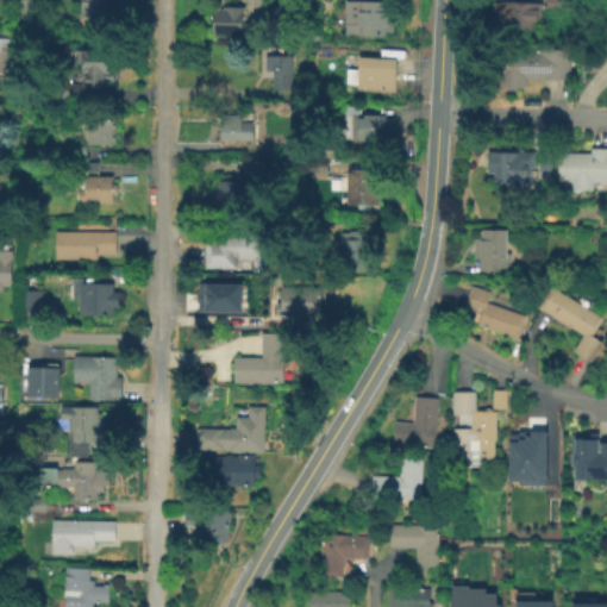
[(38,0),(38,33),(24,32),(24,0),(38,0)]
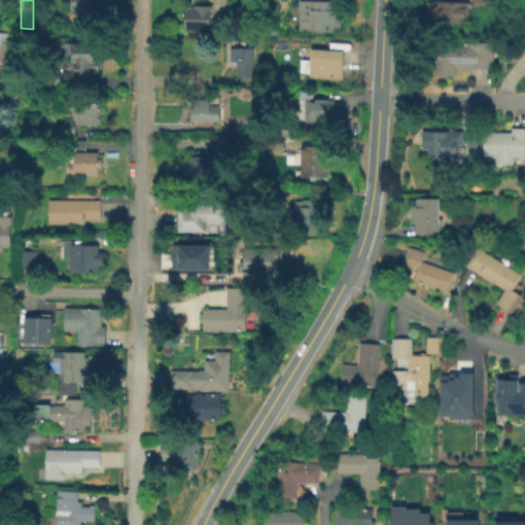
[(100,0),(100,2),(95,2),(95,18),(71,18),(70,15),(64,15),(64,6),(71,6),(71,0),(100,0)]
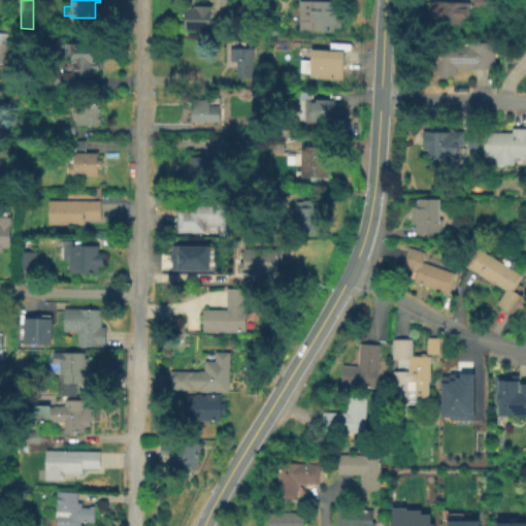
[(335,33),(304,32),(304,0),(322,0),(322,1),(344,1),(343,30),(335,29),(335,33)]
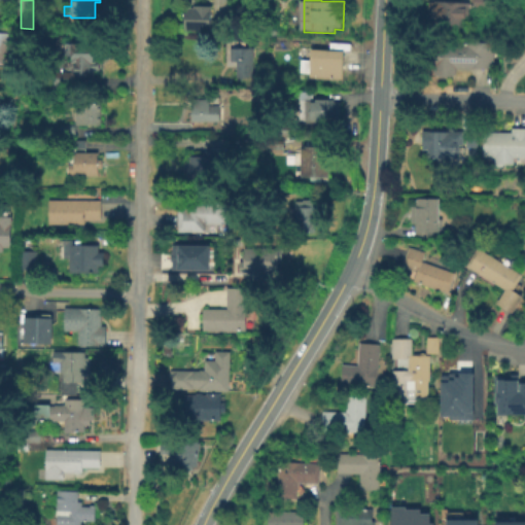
[(473,9),(473,0),(491,0),(491,9),(473,9)]
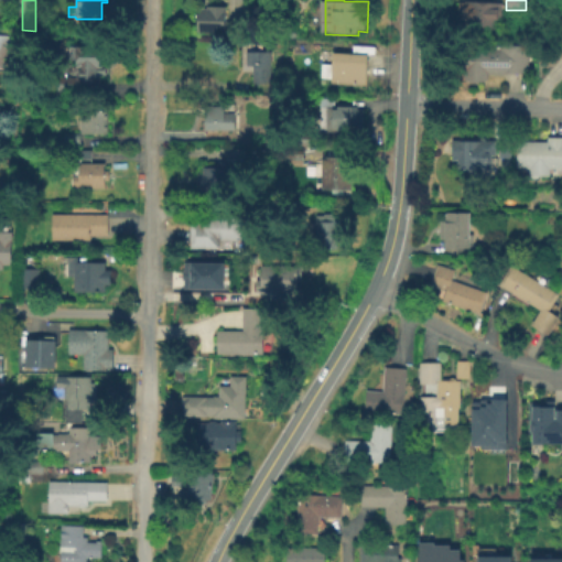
[(503,2),(501,30),(457,29),(457,1),(503,2)]
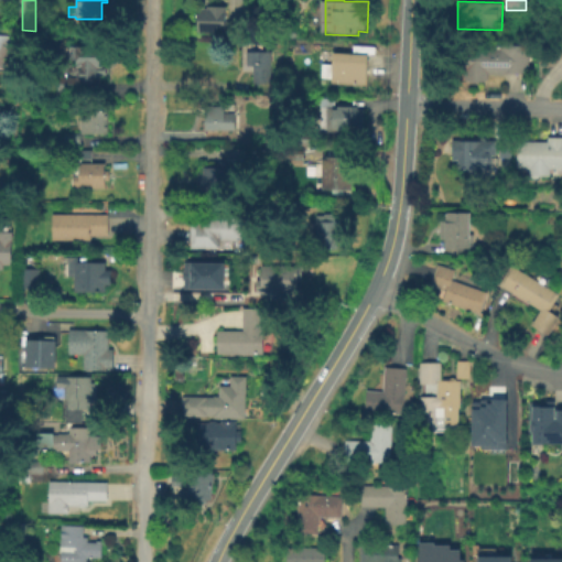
[(227,11),(227,25),(241,25),(241,44),(228,44),(228,38),(198,36),(198,13),(211,13),(211,10),(227,11)]
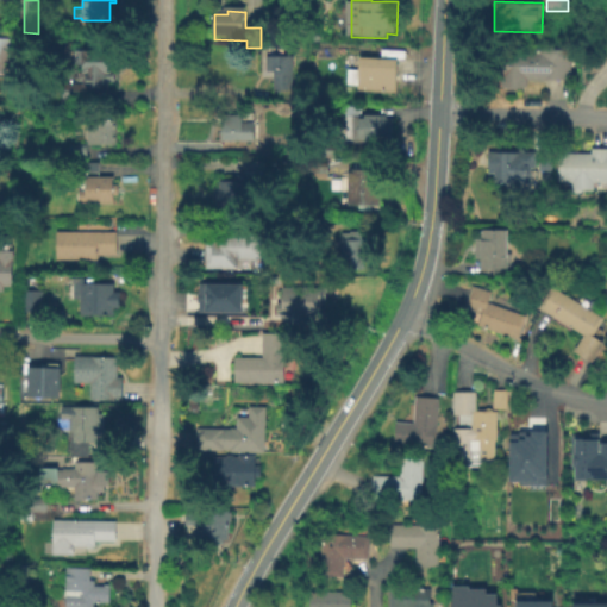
[(0,42),(13,43),(13,77),(0,77),(0,42)]
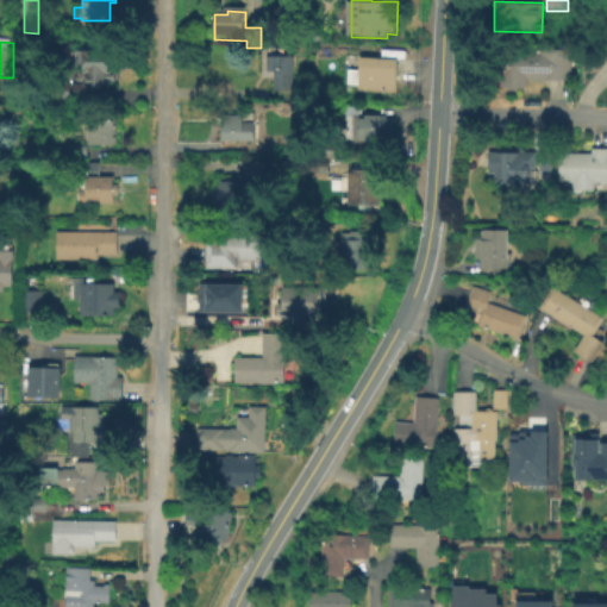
[(571,80),(526,80),(526,88),(500,88),(501,51),(540,51),(540,45),(573,47),(571,80)]
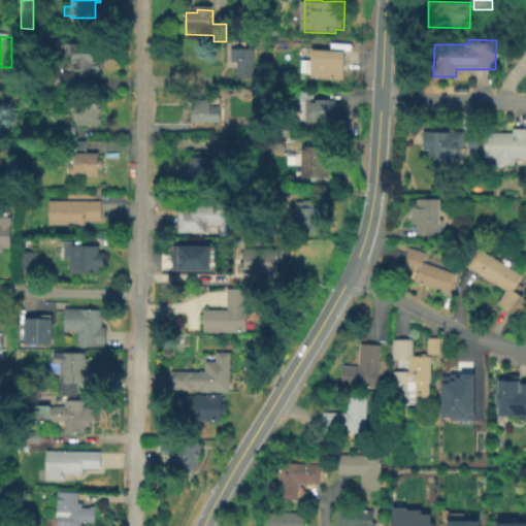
[(95,48),(95,67),(99,66),(99,74),(94,74),(93,81),(73,81),(73,89),(54,89),(54,76),(71,76),(71,74),(69,71),(69,68),(72,64),(72,48),(95,48)]
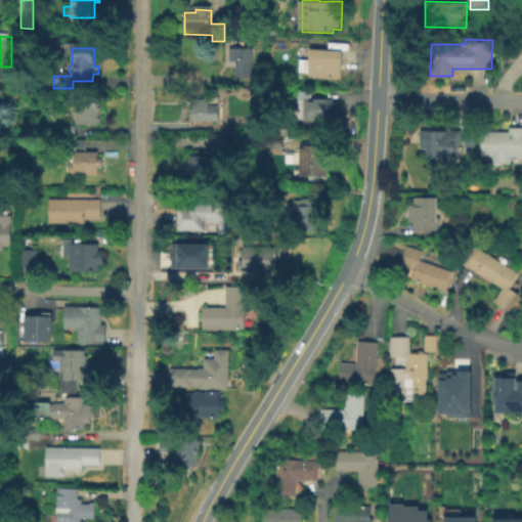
[(339,79),(306,78),(306,74),(297,73),(298,59),(307,59),(307,48),(340,50),(339,79)]
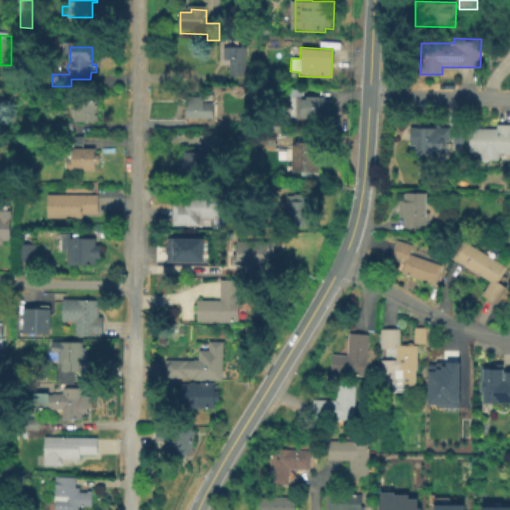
[(247,52),(247,80),(230,80),(230,64),(225,64),(225,52),(247,52)]
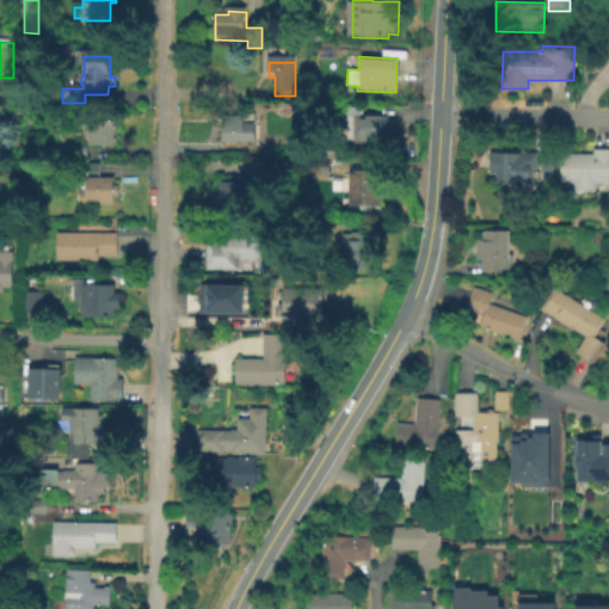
[(394,143),(345,143),(345,105),(363,105),(363,115),(387,115),(387,120),(394,120),(394,143)]
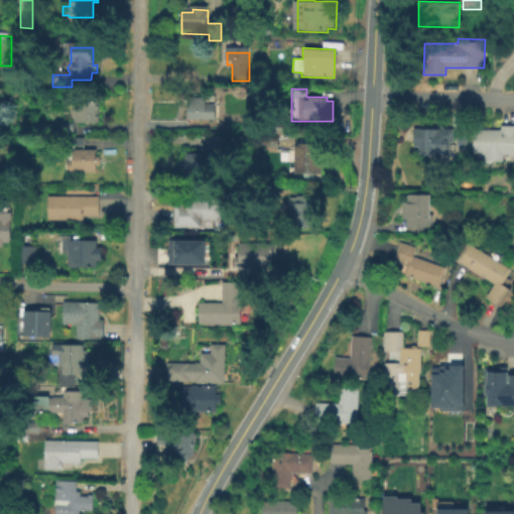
[(214,114),(214,120),(189,120),(189,98),(208,98),(208,108),(216,108),(216,114),(214,114)]
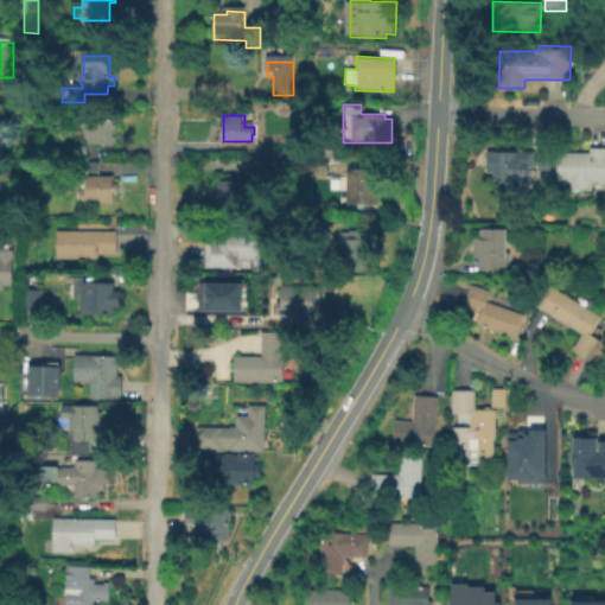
[(118,126),(118,151),(89,151),(89,125),(118,126)]
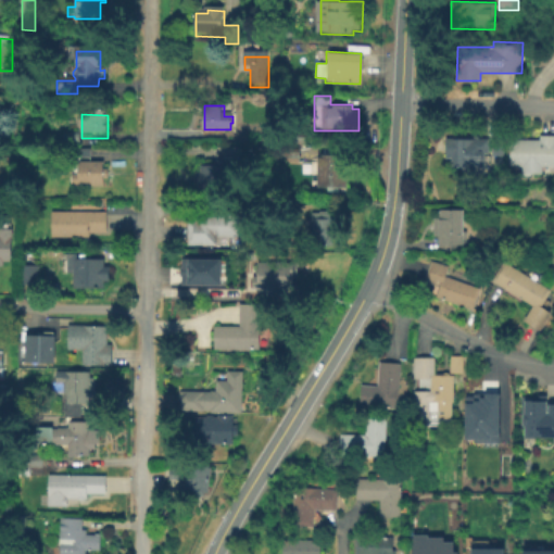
[(553,166),(541,166),(541,175),(521,175),(521,166),(510,166),(510,140),(539,140),(539,135),(553,135),(553,166)]
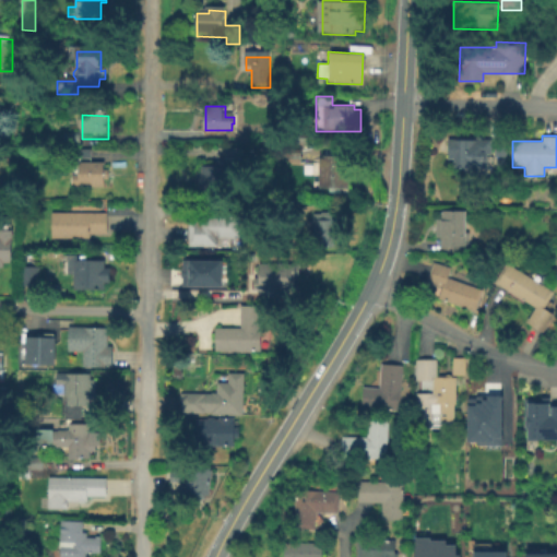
[(307,137),(307,146),(298,146),(298,137),(307,137)]
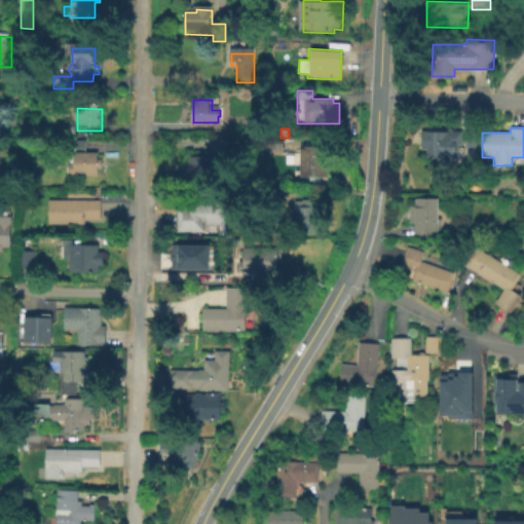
[(75,129),(75,138),(61,138),(61,129),(75,129)]
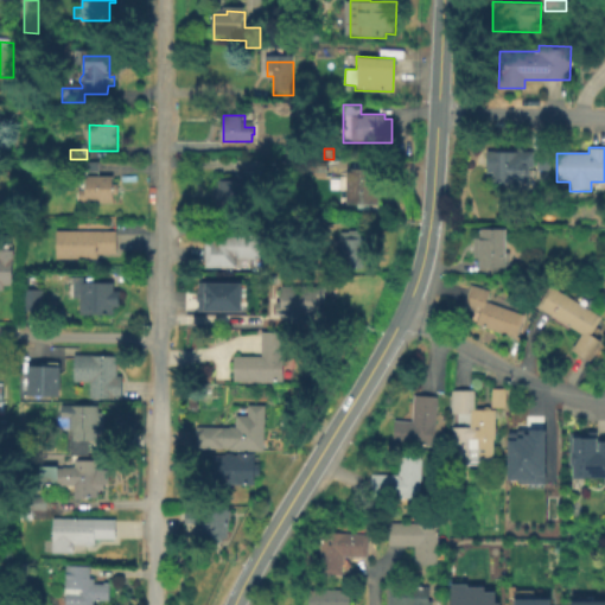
[(528,184),(492,184),(492,173),(485,173),(485,152),(534,152),(534,167),(528,167),(528,184)]
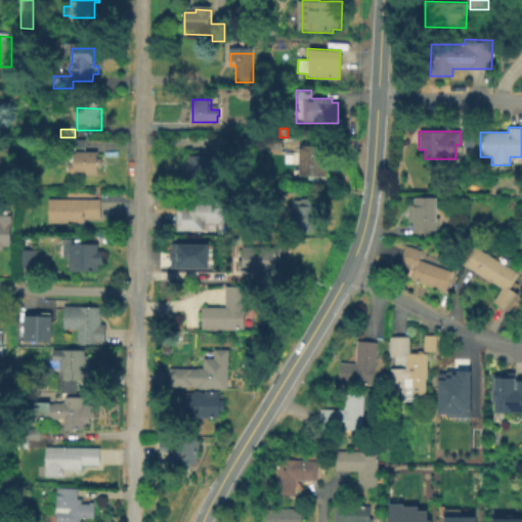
[(475,147),(464,147),(464,135),(475,135),(475,147)]
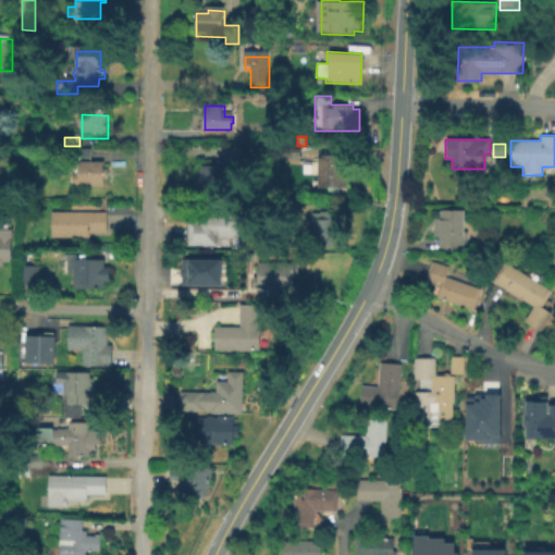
[(301,151),(301,160),(285,161),(285,151),(301,151)]
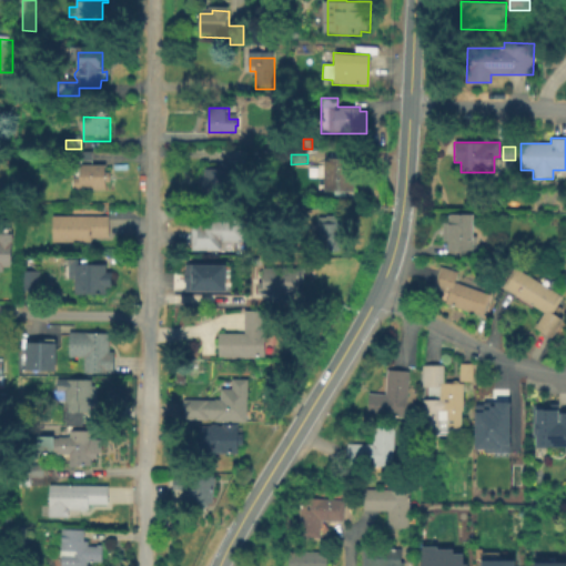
[(93,157),(93,165),(83,165),(83,170),(107,170),(107,178),(112,178),(112,187),(108,187),(108,194),(76,194),(76,182),(77,182),(77,177),(78,177),(78,157),(93,157)]
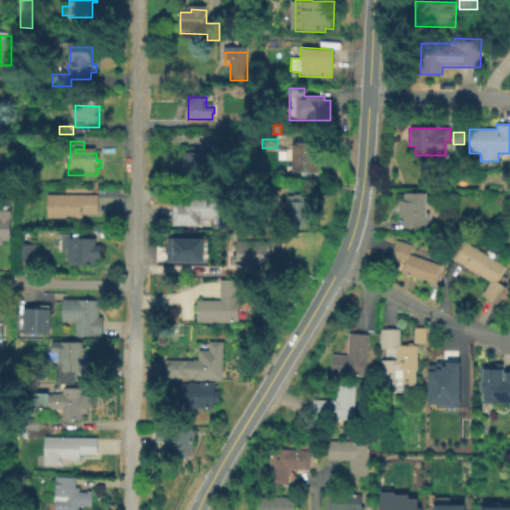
[(319,172),(292,172),(292,142),(319,142),(319,172)]
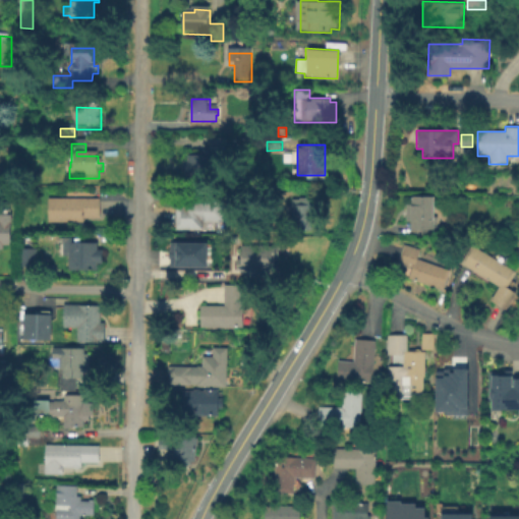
[(213,154),(213,160),(218,161),(217,186),(187,186),(187,180),(183,179),(183,166),(188,166),(188,160),(205,160),(205,154),(213,154)]
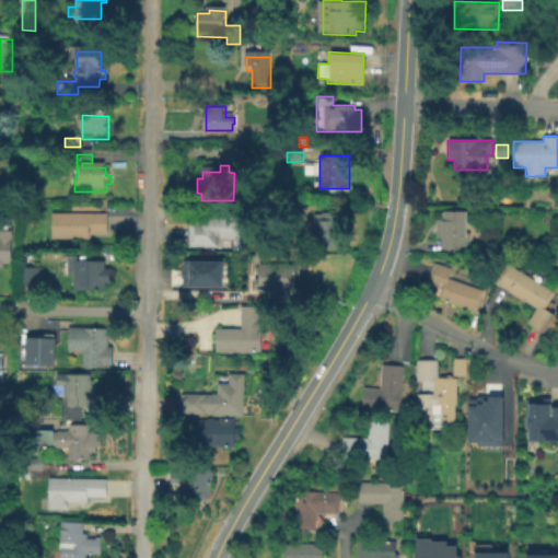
[(89,210),(89,217),(108,217),(108,237),(91,237),(90,243),(54,242),(54,216),(77,217),(77,210),(89,210)]
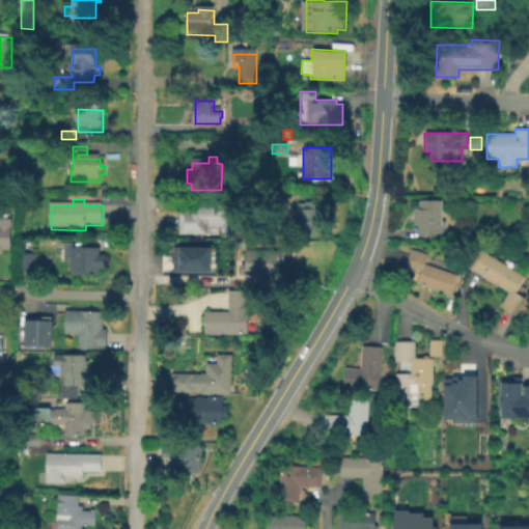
[(446,233),(416,233),(416,225),(412,225),(412,209),(419,209),(419,199),(442,199),(442,221),(446,221),(446,233)]
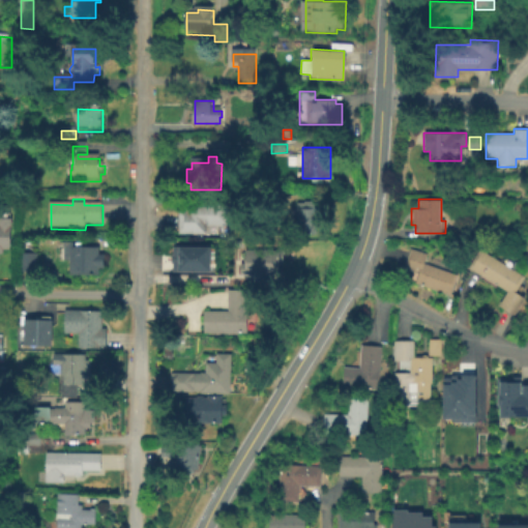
[(323,206),(322,236),(294,235),(295,220),(299,221),(299,212),(297,212),(297,205),(323,206)]
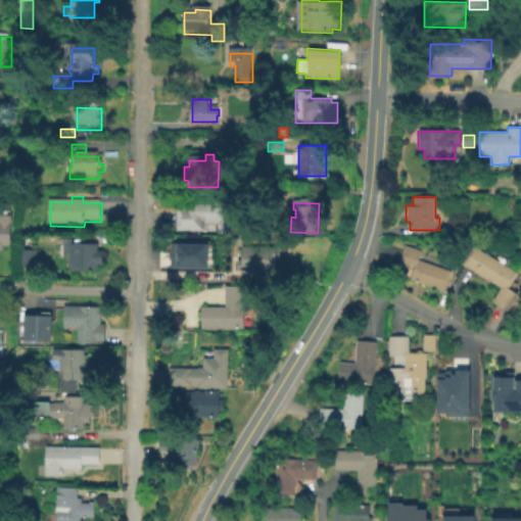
[(220,203),(219,233),(179,232),(179,203),(220,203)]
